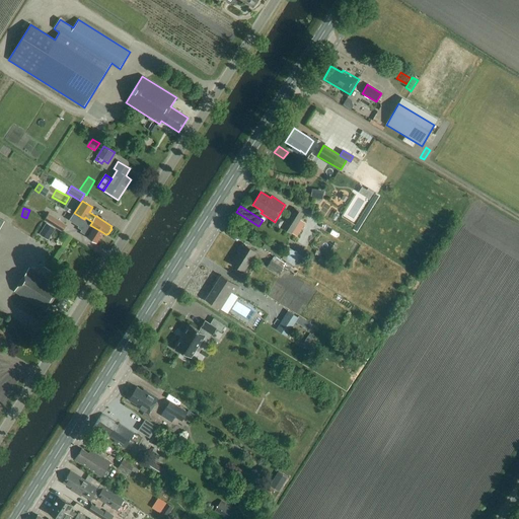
[(297,237),(302,228),(297,224),(303,215),(293,209),(282,228),(297,237)]
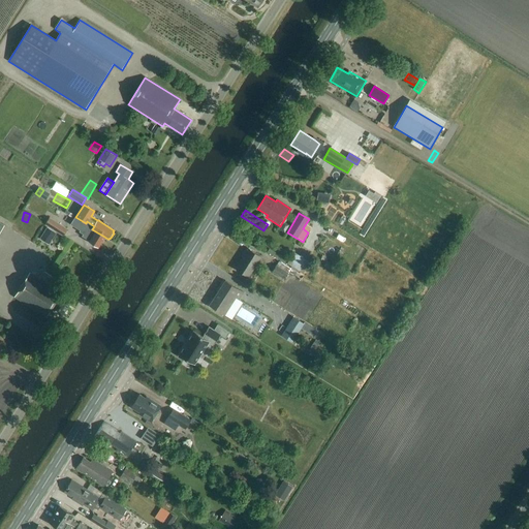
[(98,247),(104,237),(92,229),(94,226),(87,221),(86,223),(75,217),(70,224),(80,230),(80,232),(83,235),(82,237),(89,241),(98,247)]
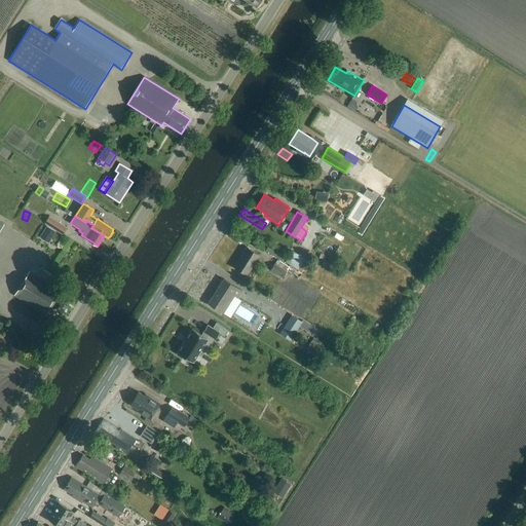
[(63,235),(68,229),(49,217),(44,224),(63,235)]
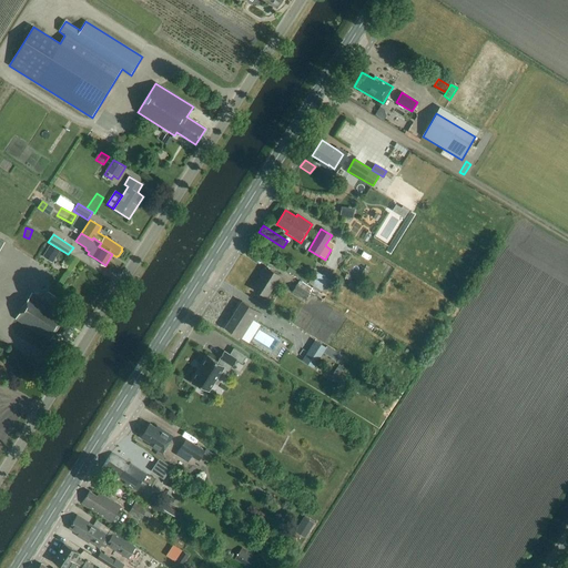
[(267,298),(282,276),(264,265),(259,273),(261,275),(252,288),(267,298)]
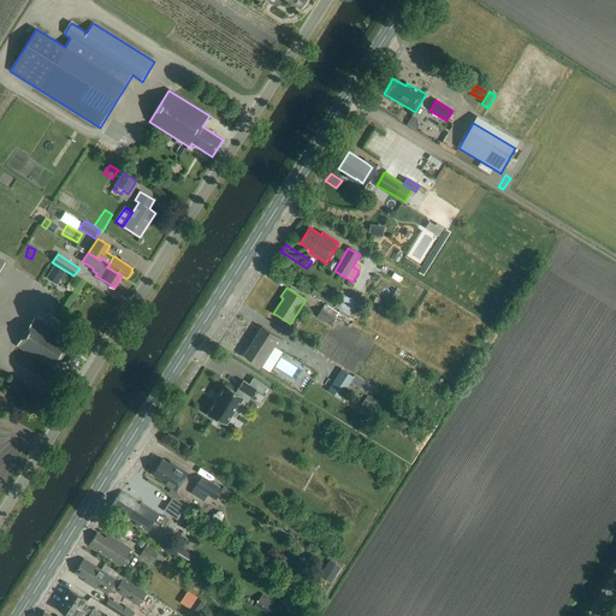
[(317,317),(331,326),(335,319),(321,311),(317,317)]
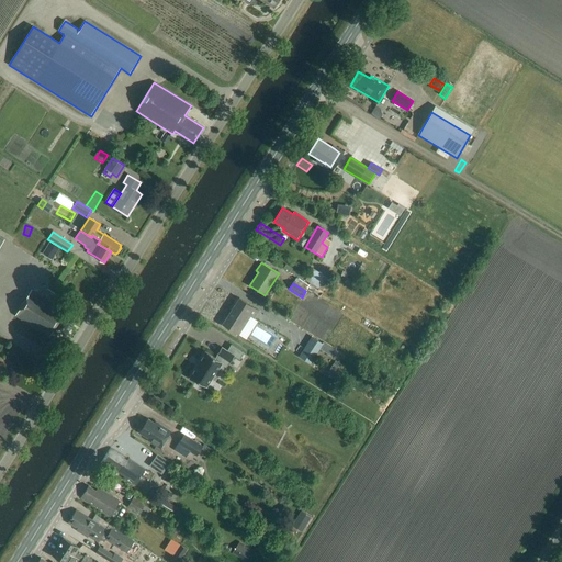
[(58,306),(32,290),(15,316),(49,337),(55,328),(66,336),(78,315),(67,308),(59,304),(58,306)]
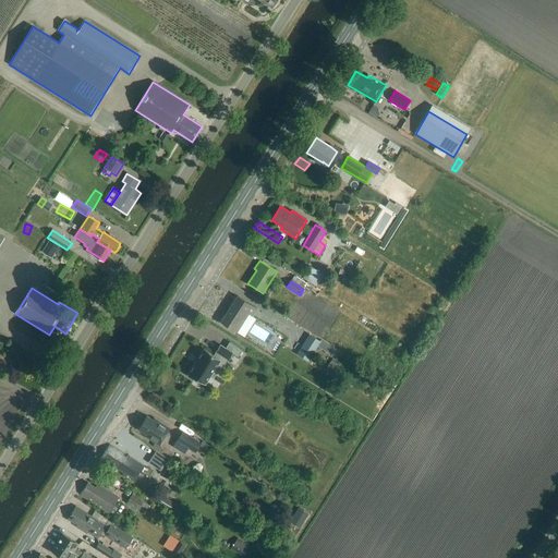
[(253,316),(257,308),(238,296),(221,323),(237,332),(249,314),(253,316)]
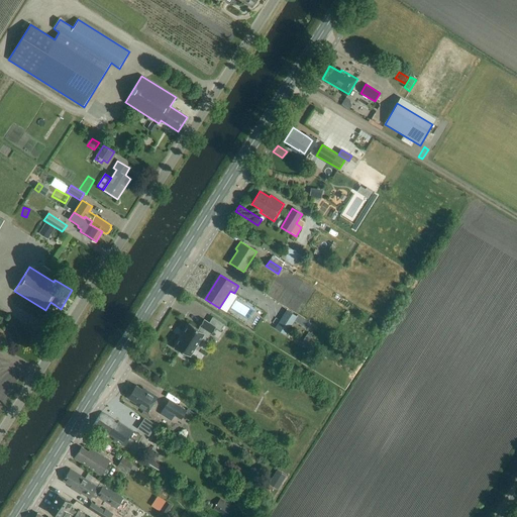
[(235,330),(246,318),(228,302),(217,314),(235,330)]
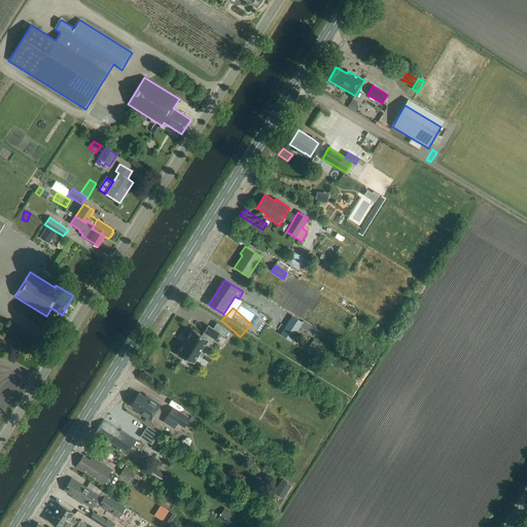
[(292,317),(280,336),(291,343),(304,324),(292,317)]
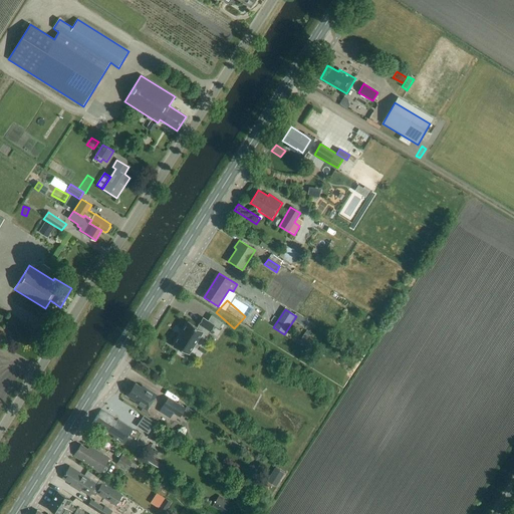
[(223,323),(213,316),(211,315),(209,318),(208,321),(203,318),(197,327),(196,326),(188,321),(188,322),(187,324),(180,335),(174,344),(174,343),(173,344),(189,354),(190,354),(189,353),(195,345),(203,331),(204,332),(204,331),(203,330),(205,327),(211,331),(215,325),(219,328),(223,323)]
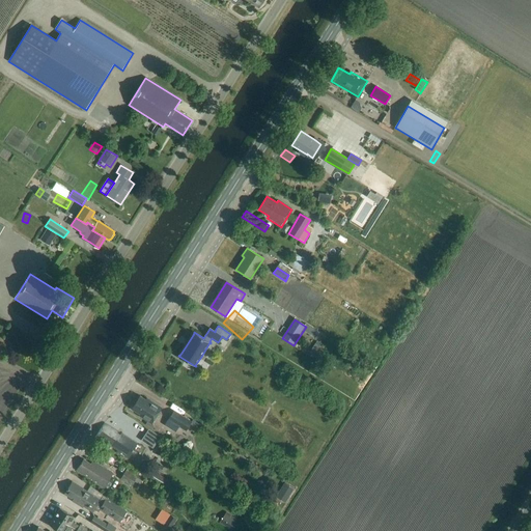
[(149,402),(140,396),(132,410),(141,416),(140,417),(151,424),(161,408),(150,400),(149,402)]
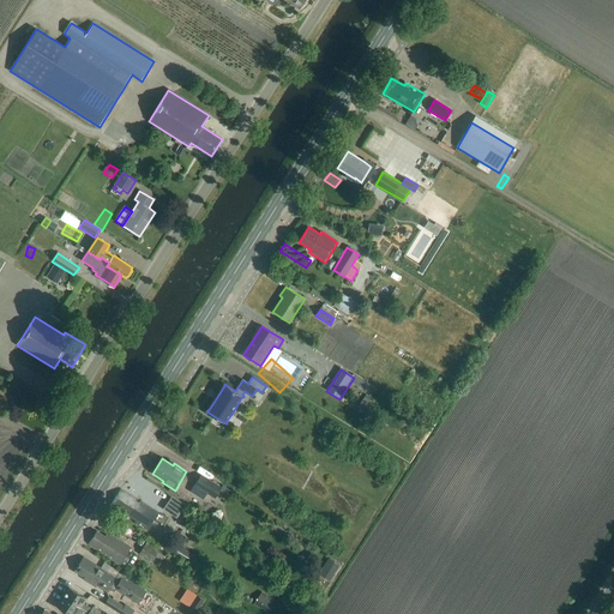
[(216,498),(222,487),(200,475),(194,486),(216,498)]
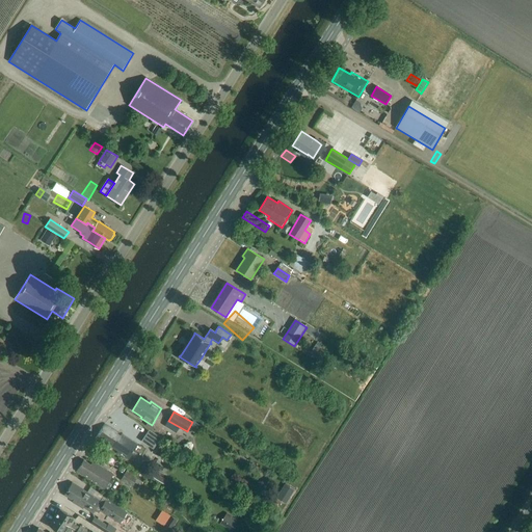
[(118,455),(128,461),(138,446),(124,435),(122,439),(118,436),(121,434),(105,425),(95,440),(104,446),(105,444),(120,453),(118,455)]
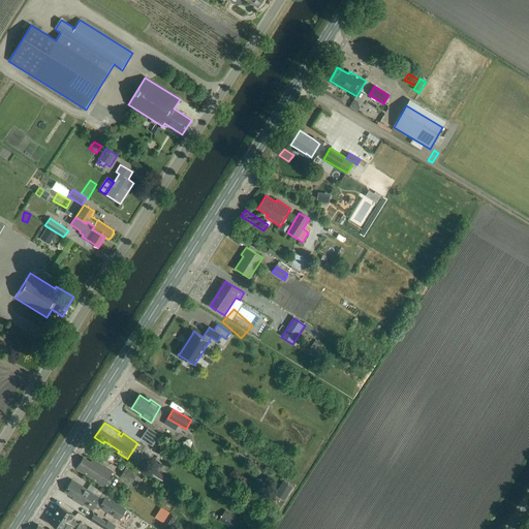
[(91,463),(84,458),(75,469),(104,488),(114,472),(93,459),(91,463)]
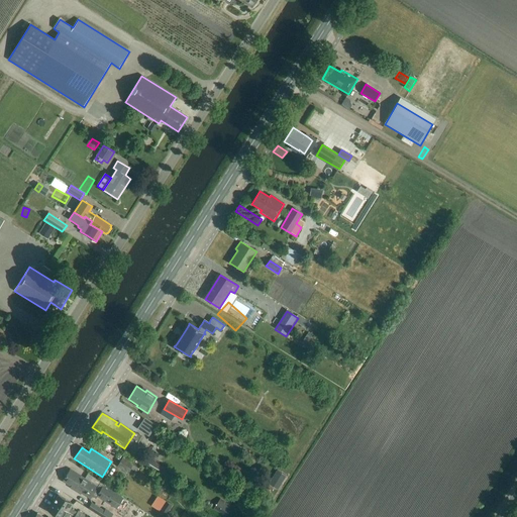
[(129,473),(134,463),(122,457),(117,466),(129,473)]
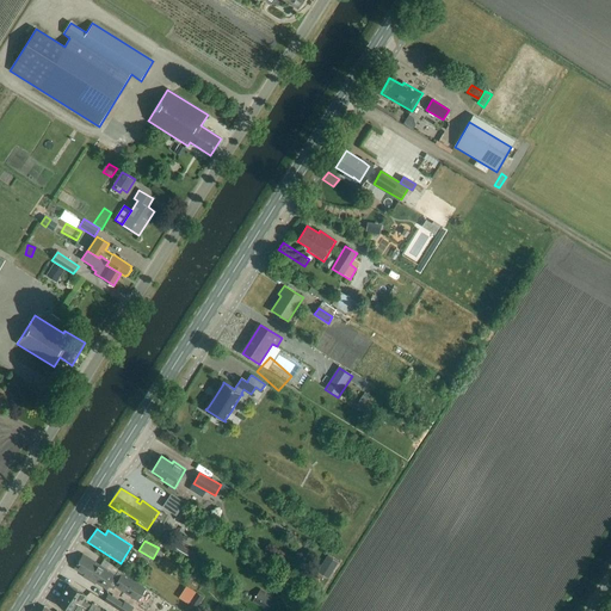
[(186,561),(192,551),(177,543),(172,551),(186,561)]
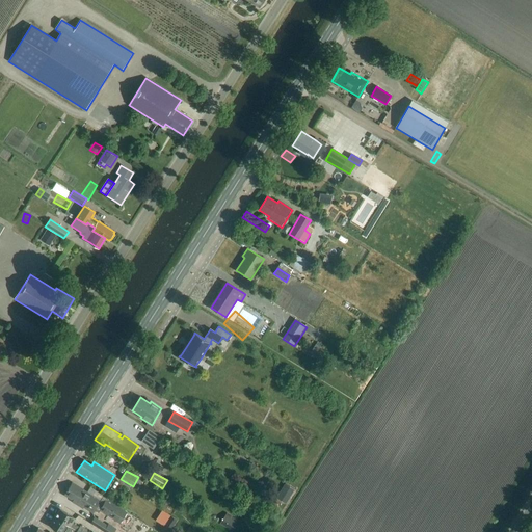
[(107,500),(104,504),(72,483),(64,496),(78,504),(77,506),(83,510),(84,508),(92,513),(95,510),(99,513),(100,511),(121,524),(127,512),(107,500)]
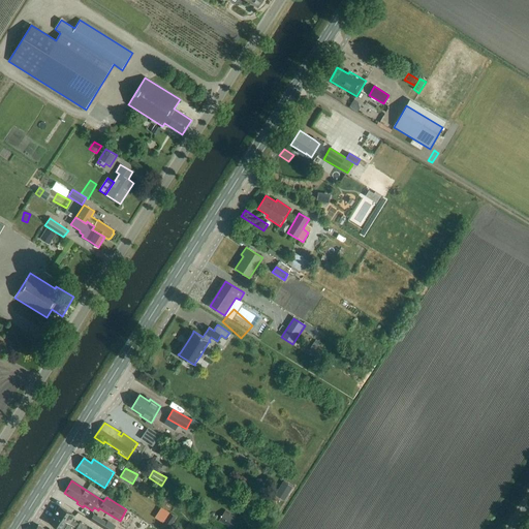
[(283,481),(279,489),(288,495),(293,488),(283,481)]
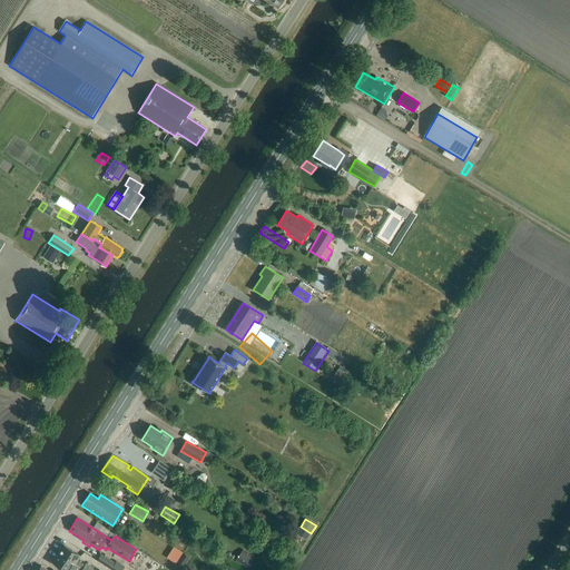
[(59,554),(84,569),(94,569),(96,569),(87,564),(86,566),(78,561),(81,557),(65,547),(59,554)]
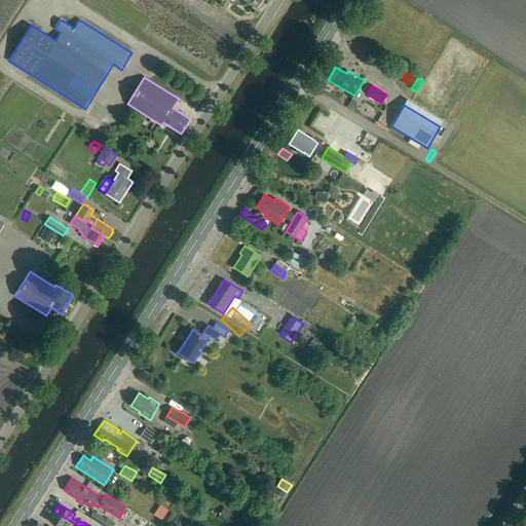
[(224,508),(218,516),(230,524),(235,516),(224,508)]
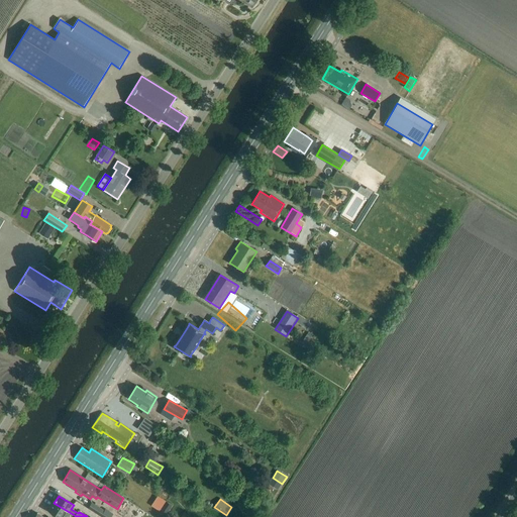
[(161,510),(167,514),(173,505),(167,501),(161,510)]
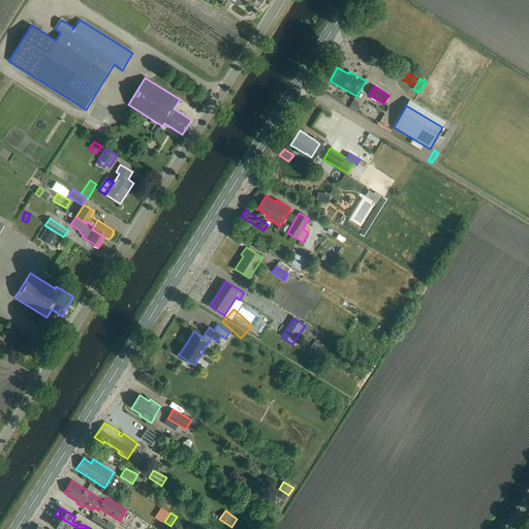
[(103,528),(107,523),(94,514),(91,520),(103,528)]
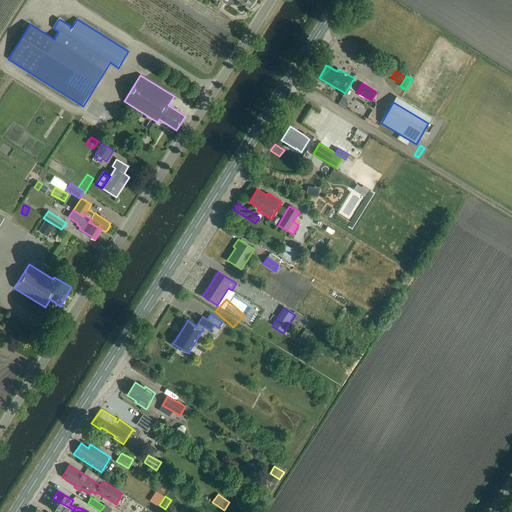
[(75,511),(53,498),(48,506),(58,511),(75,511)]
